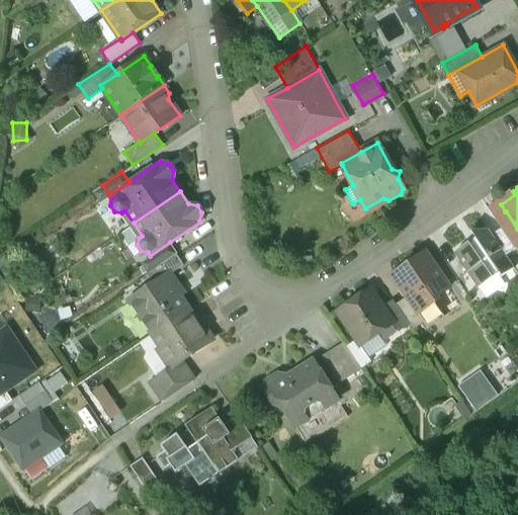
[(501,228),(511,243),(517,238),(517,229),(506,211),(505,211),(496,219),(501,228)]
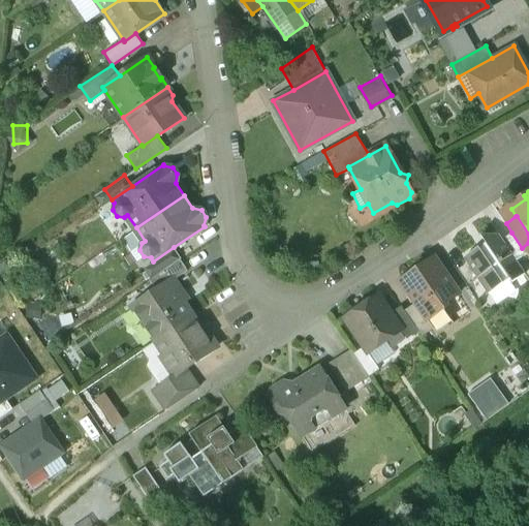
[(511,233),(501,240),(516,260),(526,253),(522,248),(511,233)]
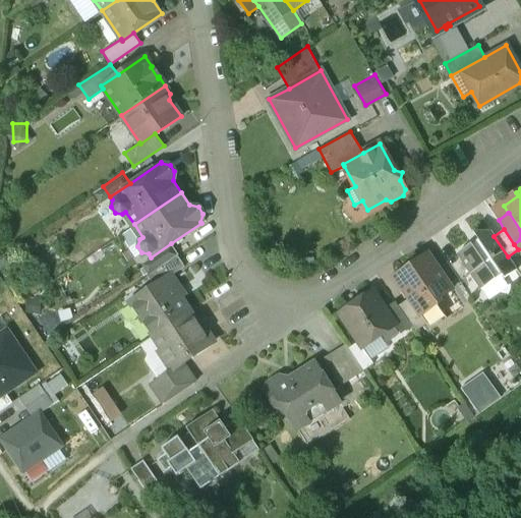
[(490,231),(472,231),(478,239),(457,253),(480,288),(502,274),(504,277),(516,269),(508,256),(494,236),(490,231)]
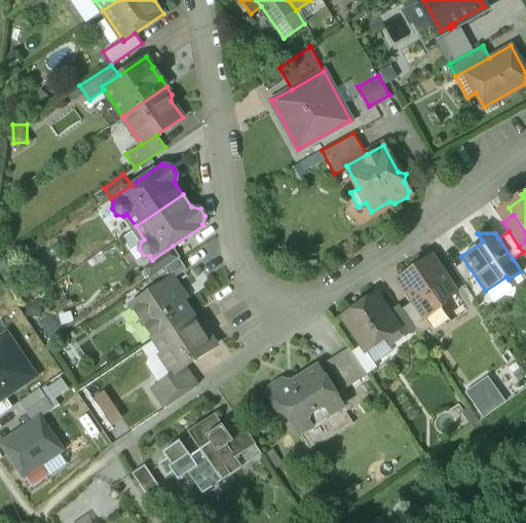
[(173,246),(152,260),(159,270),(179,257),(180,256),(173,246)]
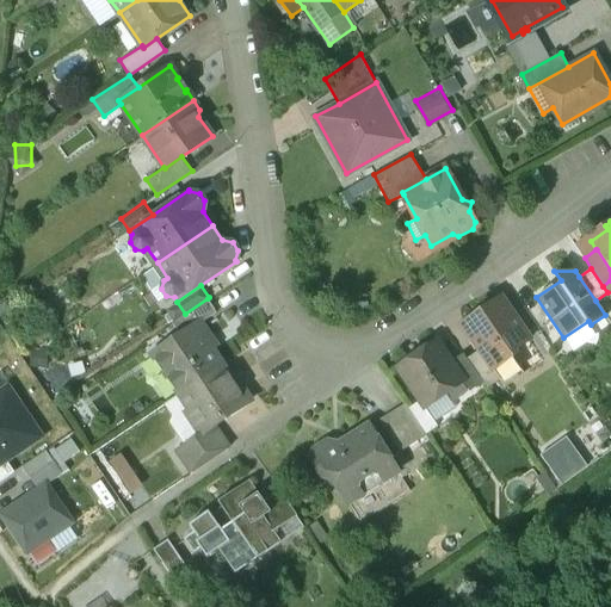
[(500,297),(462,323),(480,348),(493,369),(516,354),(513,350),(529,339),(500,297)]
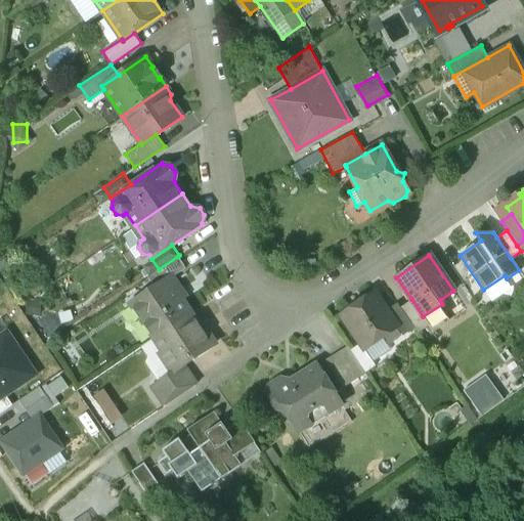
[(159,269),(147,276),(155,287),(172,275),(172,276),(185,267),(178,256),(159,269)]
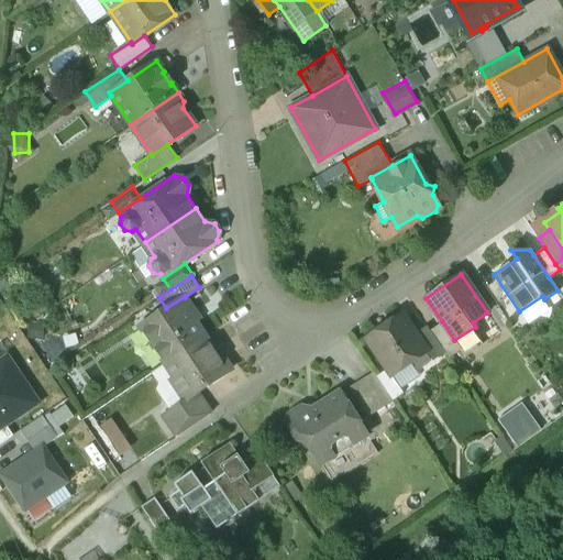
[(166,308),(141,326),(165,362),(203,336),(188,314),(194,310),(185,297),(185,296),(166,308)]
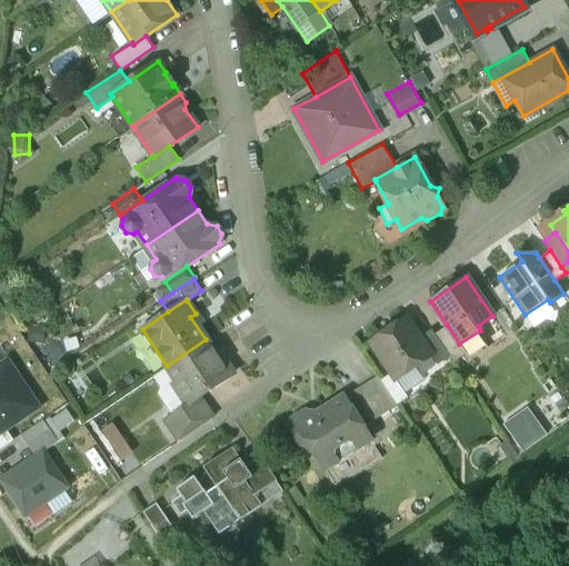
[(406,318),(371,341),(393,375),(407,366),(413,367),(431,355),(419,337),(406,318)]
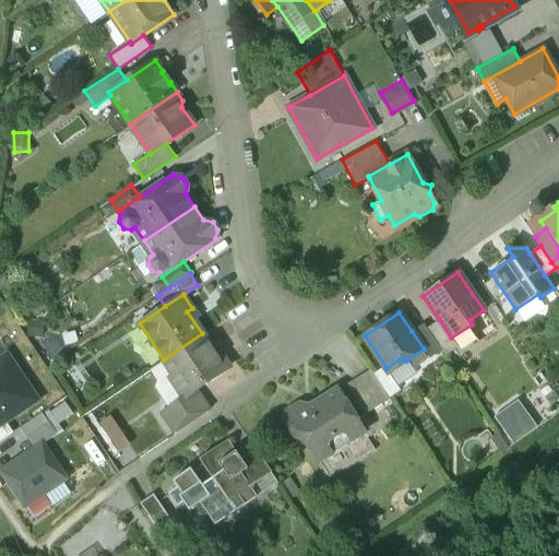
[(439,319),(428,328),(442,349),(445,354),(458,347),(458,346),(451,338),(439,319)]
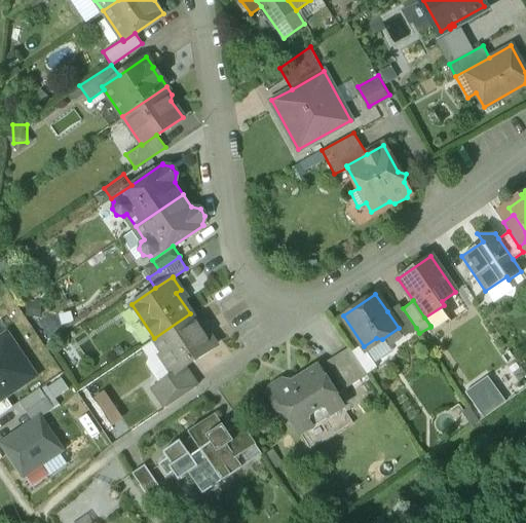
[(399,303),(387,311),(399,328),(404,336),(416,328),(403,308),(399,303)]
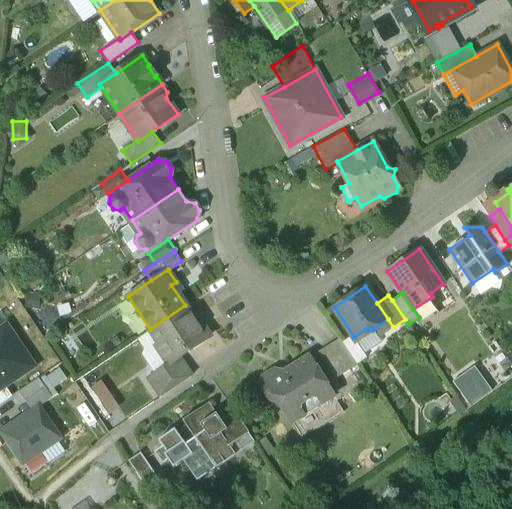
[(185,305),(150,329),(158,341),(154,343),(167,362),(167,363),(178,356),(210,334),(201,321),(197,323),(185,305)]
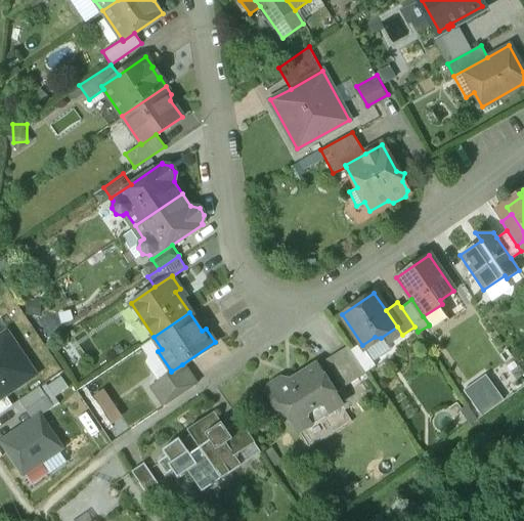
[(0,397),(5,394),(36,374),(14,343),(6,349),(0,340),(0,397)]
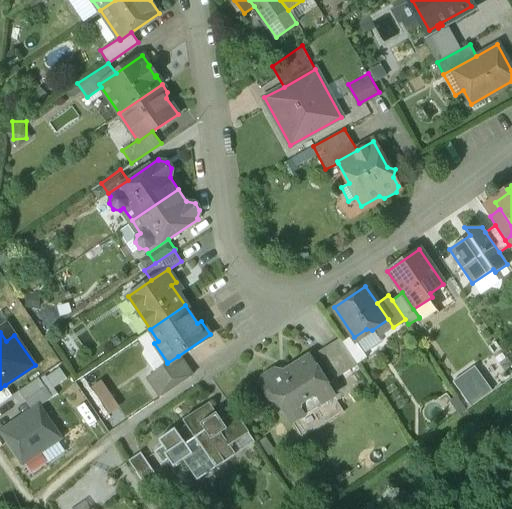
[(339,338),(319,351),(335,377),(357,364),(339,338)]
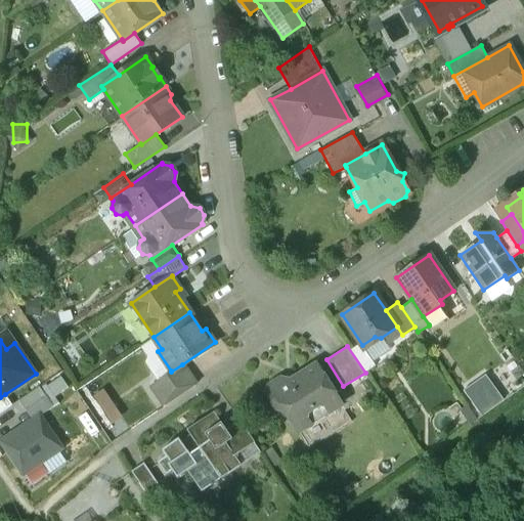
[(195,384),(182,364),(171,372),(171,371),(151,384),(166,404),(195,384)]
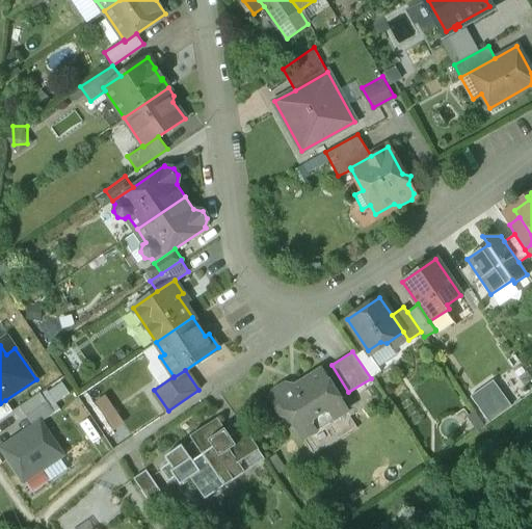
[(321,371),(295,388),(285,385),(274,392),(271,401),(278,413),(288,415),(313,454),(356,427),(321,371)]
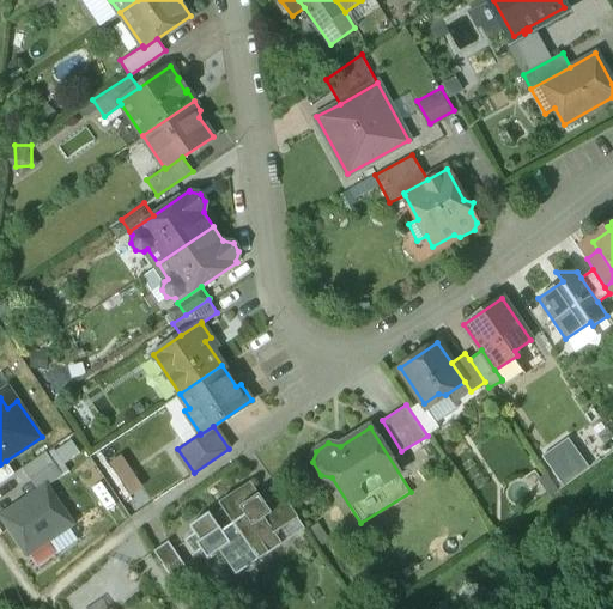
[(563,483),(589,466),(568,434),(541,452),(563,483)]
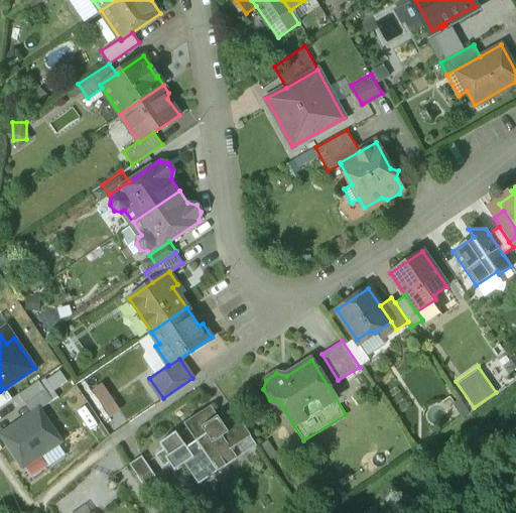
[(45,390),(38,380),(19,393),(25,403),(45,390)]
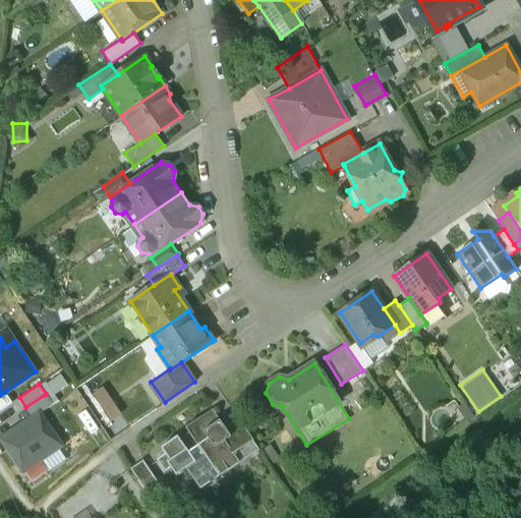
[(5,392),(0,395),(0,409),(12,402),(5,392)]
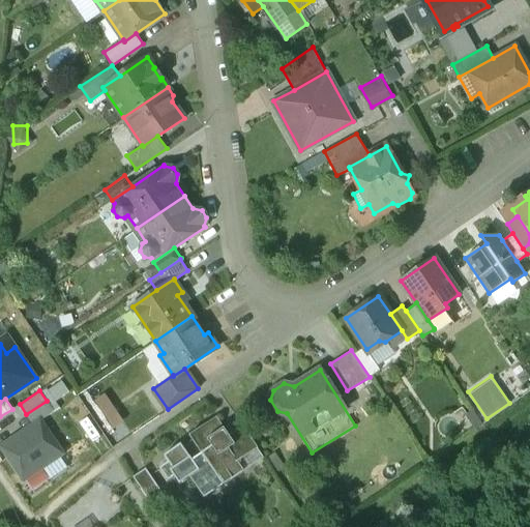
[(216,416),(188,434),(193,439),(183,446),(181,443),(164,455),(168,461),(158,466),(168,479),(174,475),(179,484),(189,475),(204,496),(243,469),(237,461),(243,457),(228,435),(233,432),(228,425),(224,427),(216,416)]
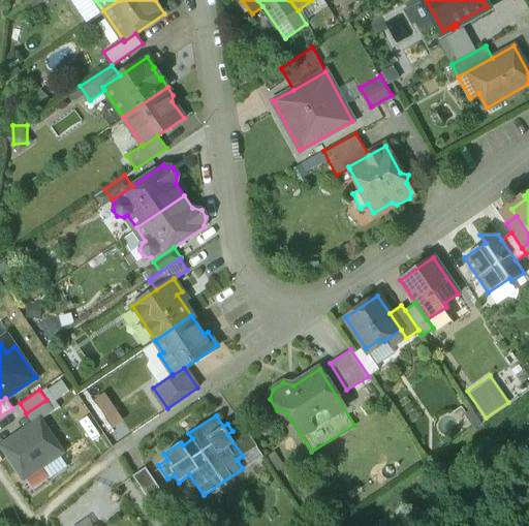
[(62,453),(40,420),(2,444),(25,477),(62,453)]
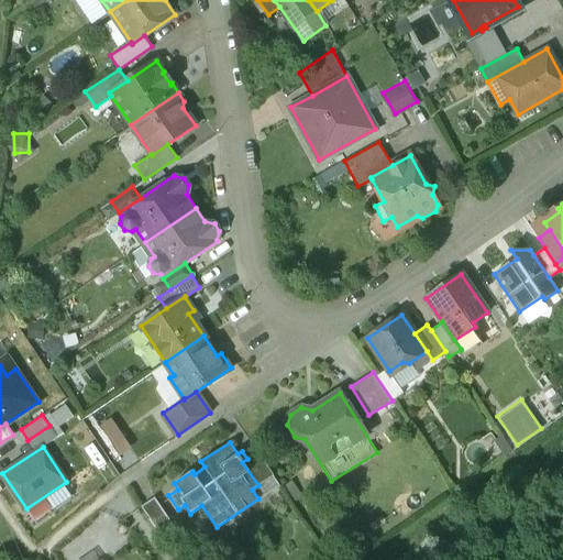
[(247,459),(242,462),(258,485),(265,494),(279,484),(258,452),(247,459)]
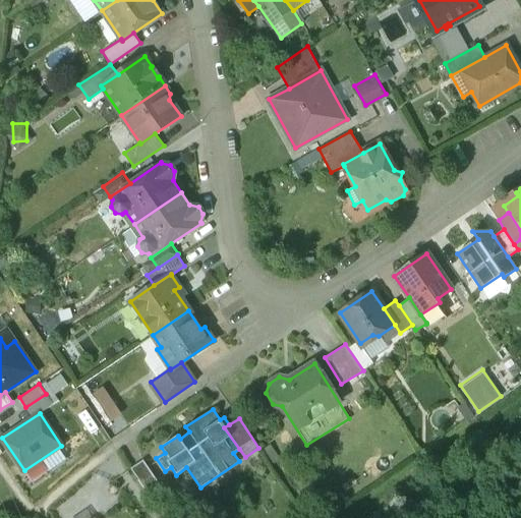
[(143,460),(130,468),(149,494),(161,485),(143,460)]
